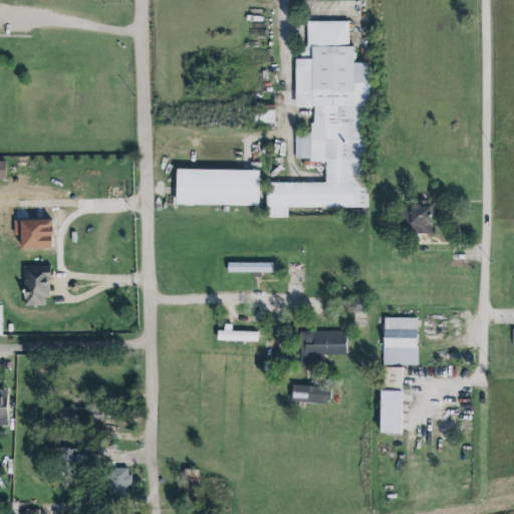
[(366,209),(365,64),(353,64),(353,47),(348,47),(348,22),(305,22),(305,59),(295,59),(295,108),(311,108),(311,133),(294,133),(294,162),(325,162),(325,184),(266,184),(266,219),(287,219),(287,209),(366,209)]
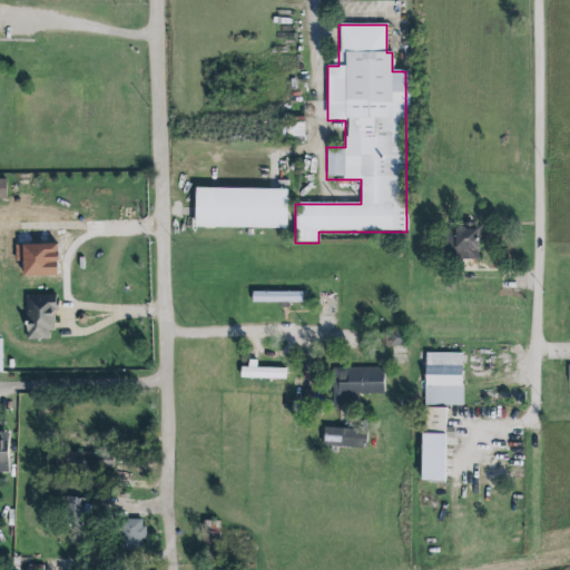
[(304,119),(282,119),(282,137),(304,138),(304,119)]
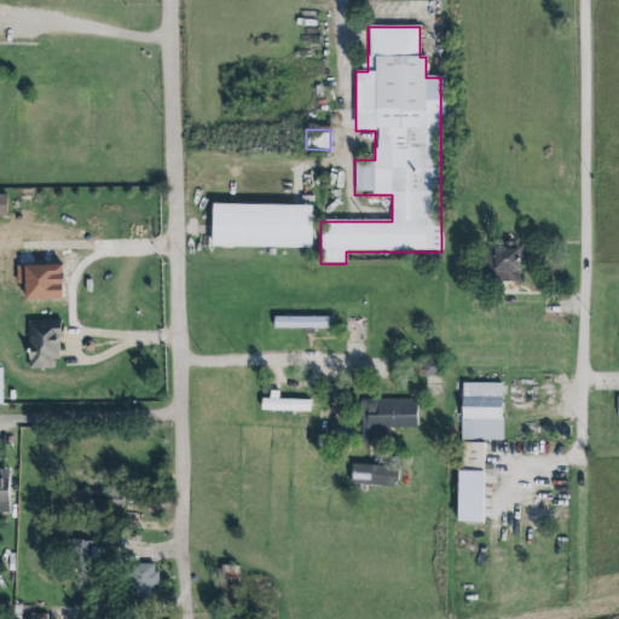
[(212,247),(312,249),(312,206),(212,204),(212,247)]
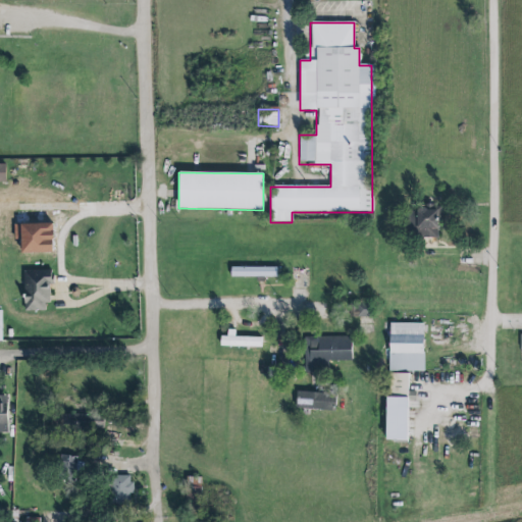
[(438,238),(438,209),(407,208),(407,237),(438,238)]
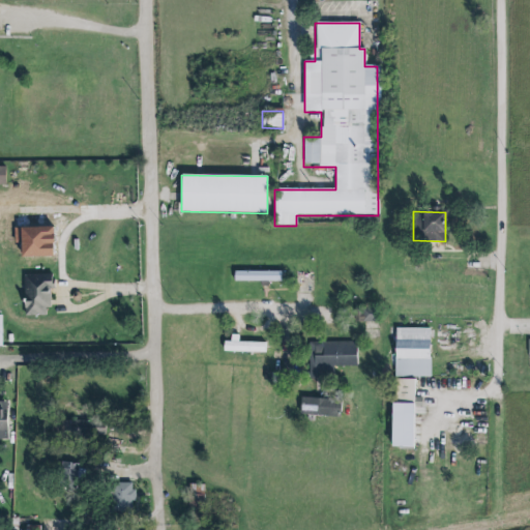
[(281,273),(234,271),(234,282),(281,283),(281,273)]
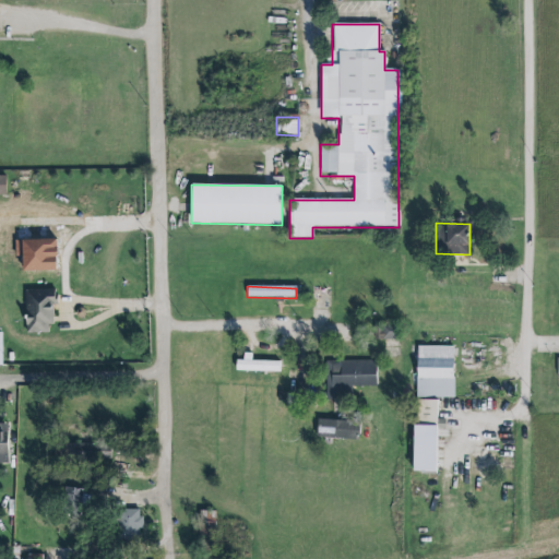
[(25,290),(26,334),(51,333),(51,306),(57,306),(56,289),(25,290)]
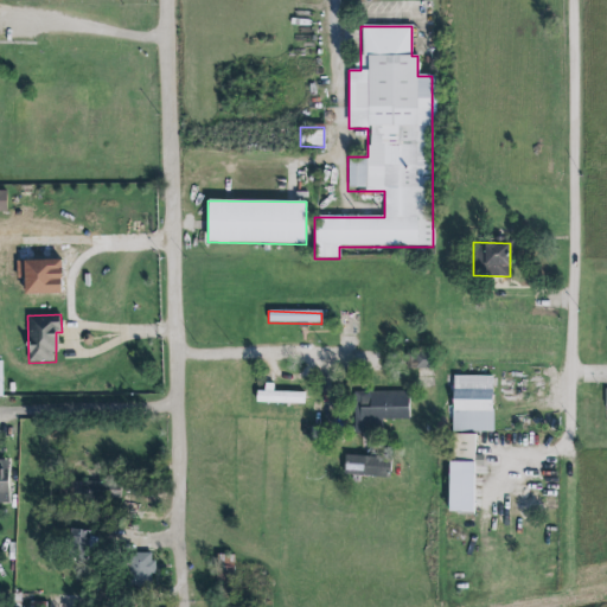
[(409,370),(430,370),(429,352),(408,353),(409,370)]
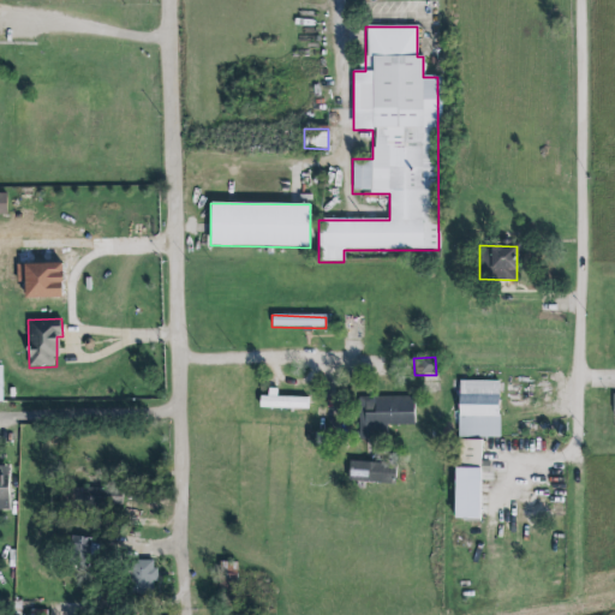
[(499,381),(458,382),(459,439),(500,439),(499,381)]
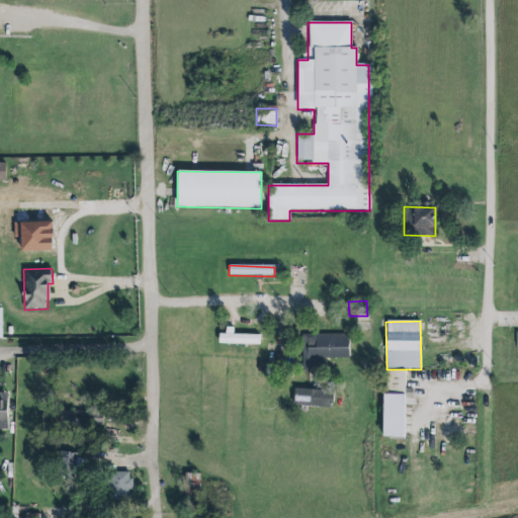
[(259,345),(259,335),(233,335),(233,328),(226,328),(226,335),(219,334),(219,344),(259,345)]
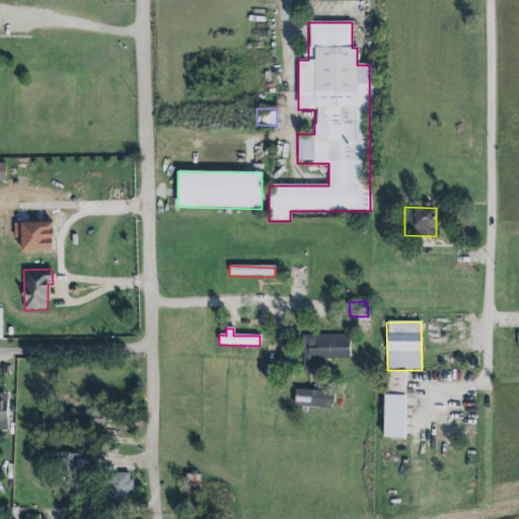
[(349,335),(301,337),(302,370),(328,369),(328,360),(349,359),(349,335)]
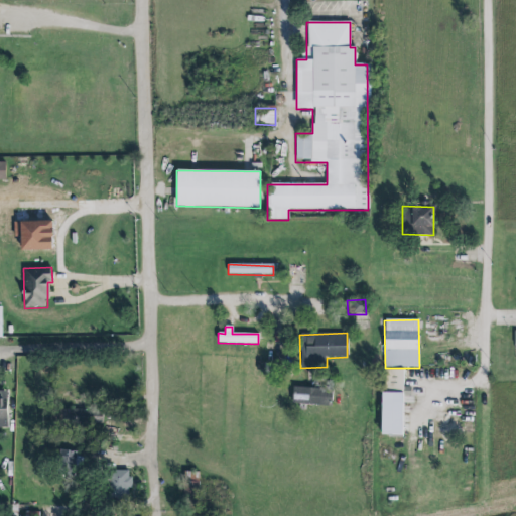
[(403,370),(382,370),(381,435),(402,435),(403,370)]
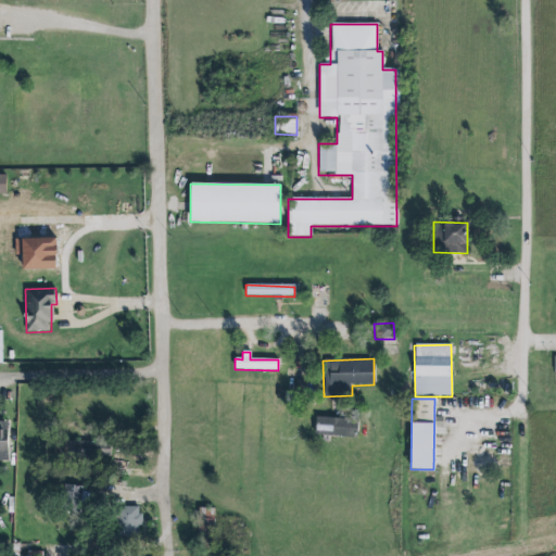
[(315,437),(356,438),(356,419),(315,418),(315,437)]
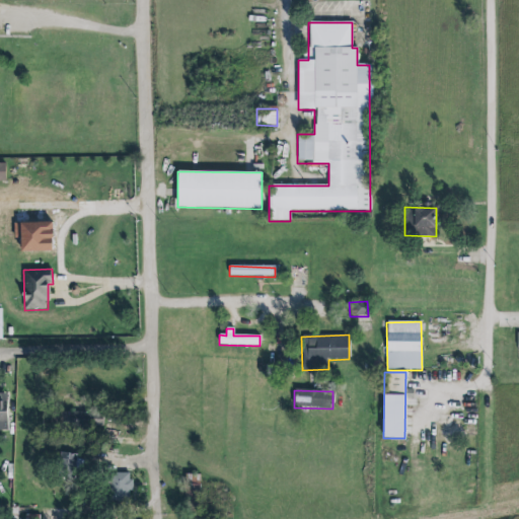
[(0,431),(8,431),(7,393),(0,393),(0,431)]
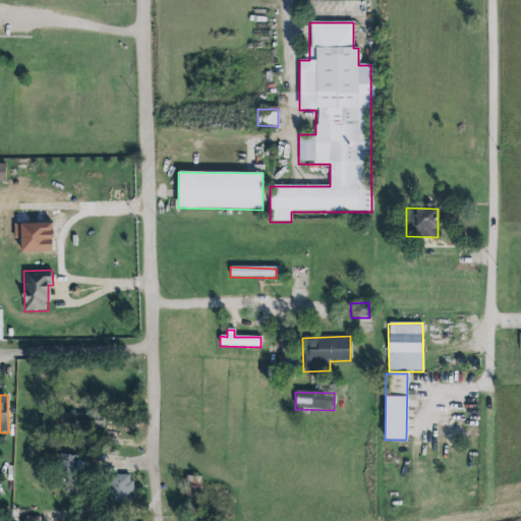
[(74,474),(76,457),(59,455),(57,473),(74,474)]
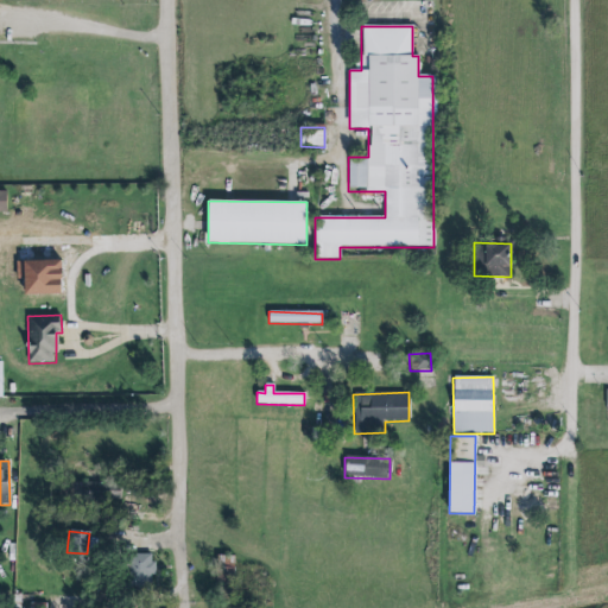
[(131,555),(130,587),(149,588),(149,576),(153,577),(153,556),(131,555)]
